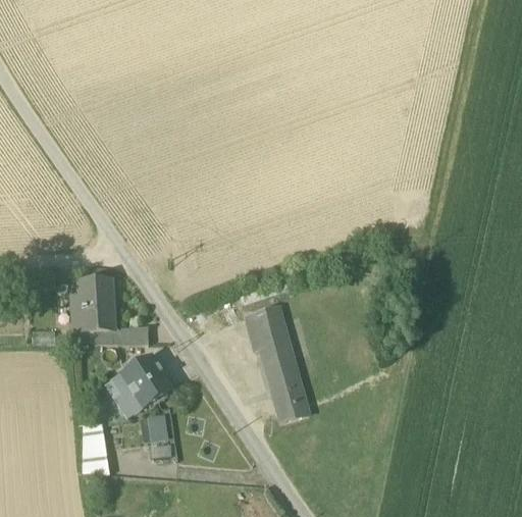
[(110,280),(86,282),(90,332),(114,330),(110,280)]
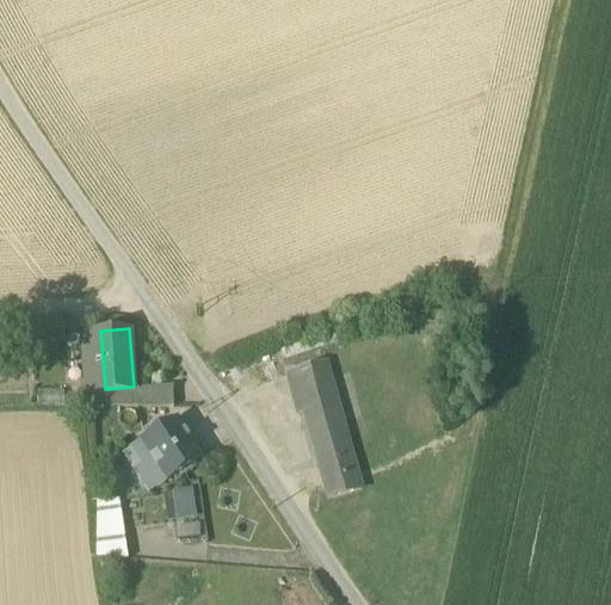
[(85,332),(87,369),(90,390),(105,389),(100,331),(85,332)]
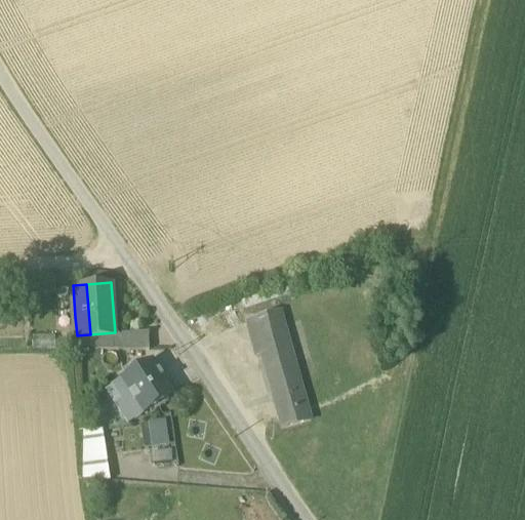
[(274,402),(281,426),(308,417),(278,310),(245,319),(248,332),(254,331),(258,345),(265,343),(281,400),(274,402)]
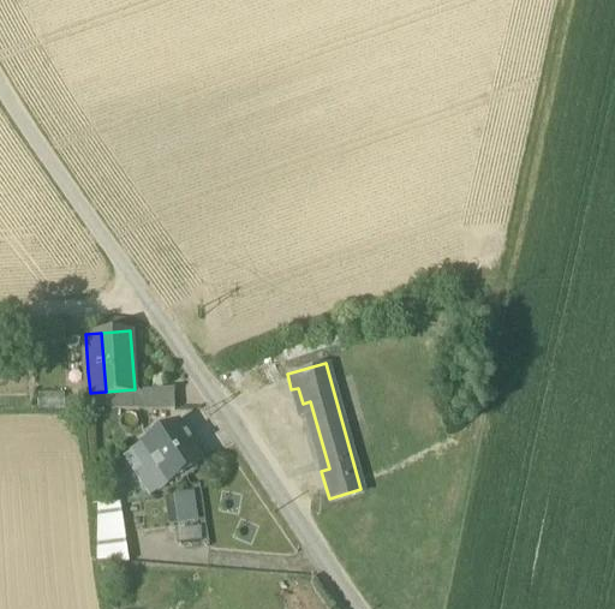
[(82,394),(90,393),(88,371),(81,371),(82,394)]
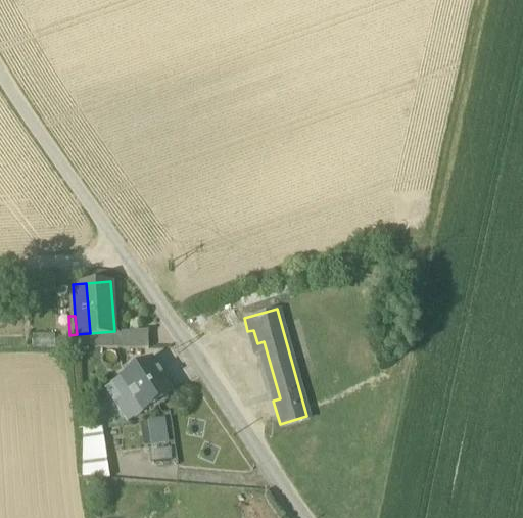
[(91,345),(138,346),(138,332),(114,331),(90,333),(91,345)]
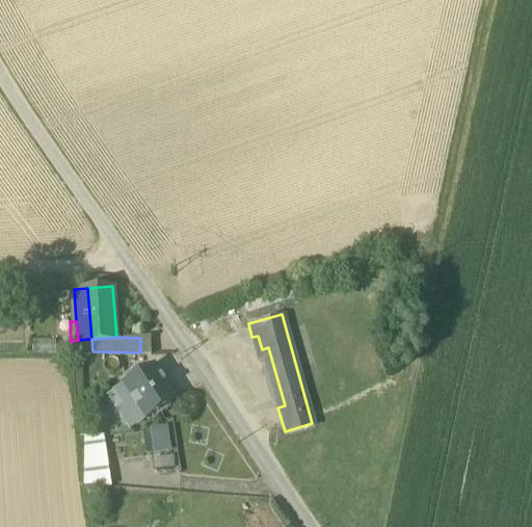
[(262,349),(277,407),(285,405),(268,347),(262,349)]
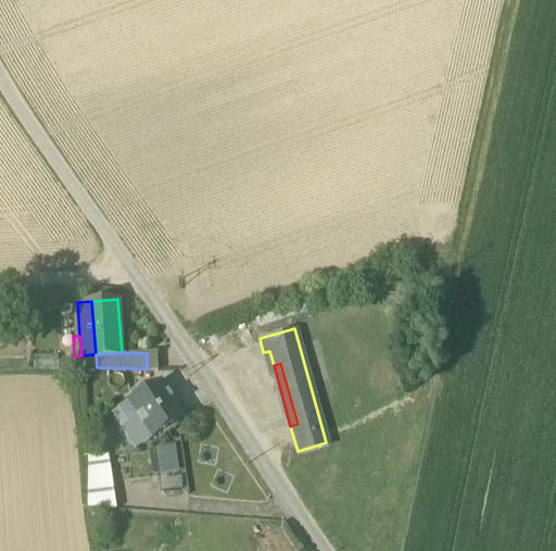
[(121,404),(131,420),(137,417),(150,437),(182,416),(159,379),(121,404)]
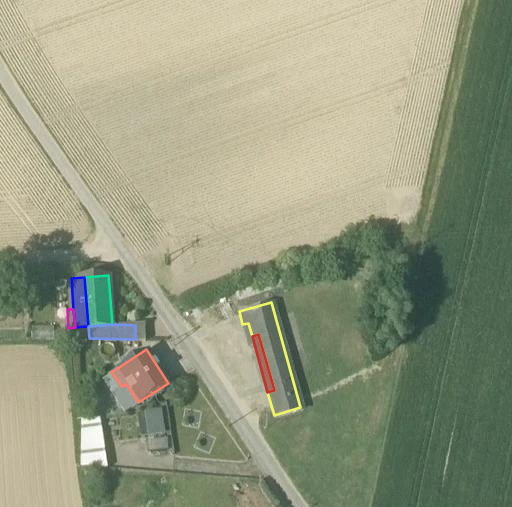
[(125,411),(138,402),(126,384),(121,386),(113,392),(125,411)]
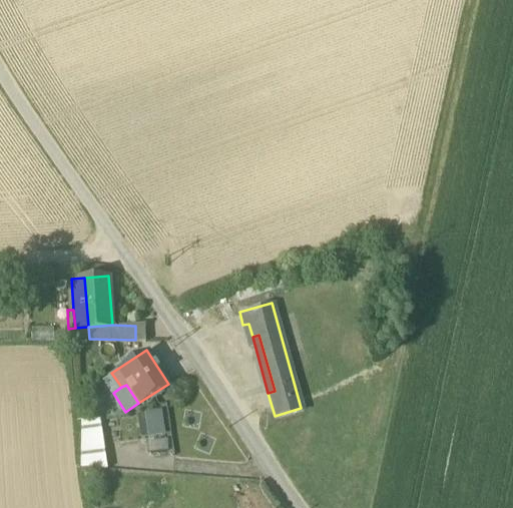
[(159,406),(140,407),(141,432),(161,430),(159,406)]
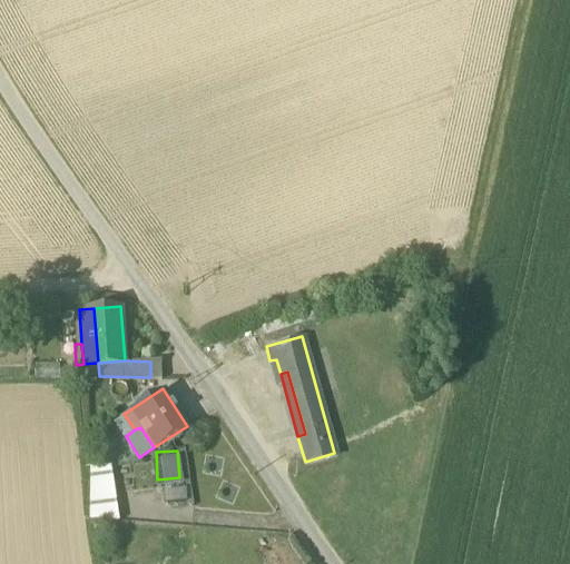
[(90,515),(119,517),(111,461),(90,463),(90,515)]
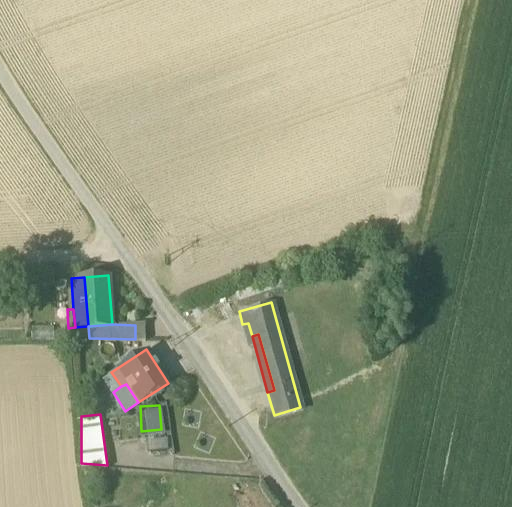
[(162,431),(144,432),(144,446),(163,445),(162,431)]
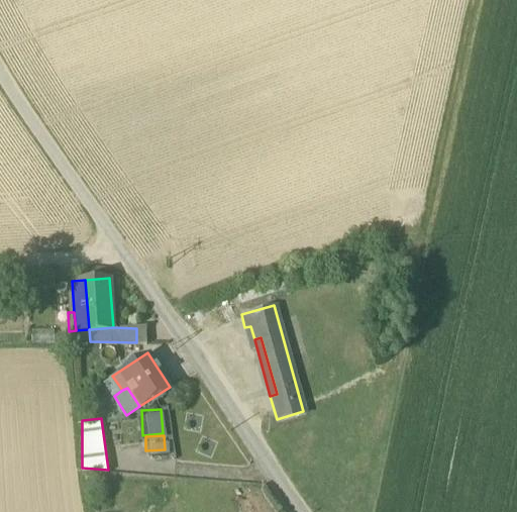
All buildings are outlined.
